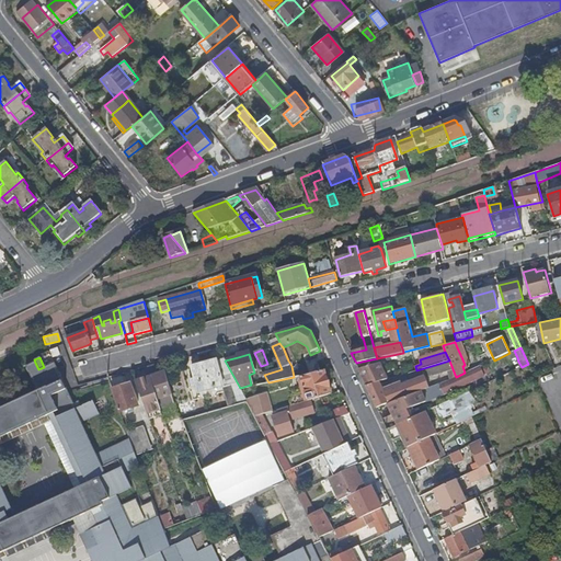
[(225,361),(224,358),(192,367),(193,369),(189,370),(193,387),(196,386),(198,392),(222,386),(225,393),(240,389),(240,388),(225,361)]
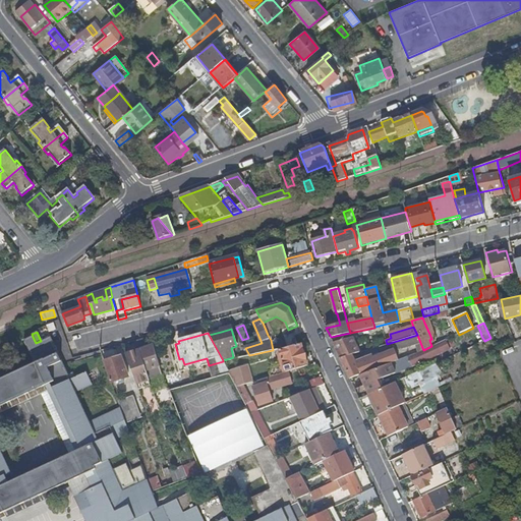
[(417,335),(387,344),(388,347),(390,349),(394,348),(395,347),(396,350),(415,344),(417,352),(423,350),(417,335)]
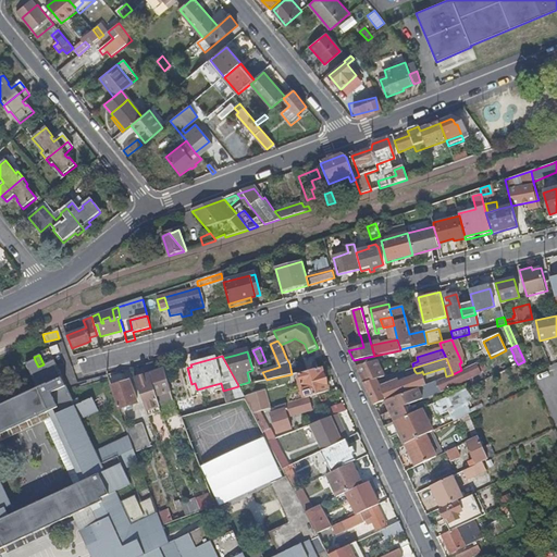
[(330,556),(329,555),(325,549),(318,553),(311,540),(319,536),(318,534),(306,512),(295,491),(286,475),(271,483),(289,522),(270,532),(279,553),(281,556),(263,556),(259,545),(244,553),(234,530),(211,541),(206,528),(171,543),(163,525),(162,522),(158,512),(131,524),(116,492),(131,485),(124,470),(140,462),(130,435),(97,450),(83,419),(99,411),(93,397),(74,406),(53,360),(44,364),(38,367),(39,371),(31,374),(37,388),(15,399),(3,405),(0,406),(0,434),(49,412),(51,417),(57,415),(64,431),(69,430),(84,463),(81,465),(88,482),(83,484),(75,489),(9,518),(7,512),(14,508),(1,480),(0,480),(0,555),(5,553),(7,553),(4,547),(65,520),(91,507),(98,522),(91,525),(97,540),(86,545),(90,556),(330,556)]
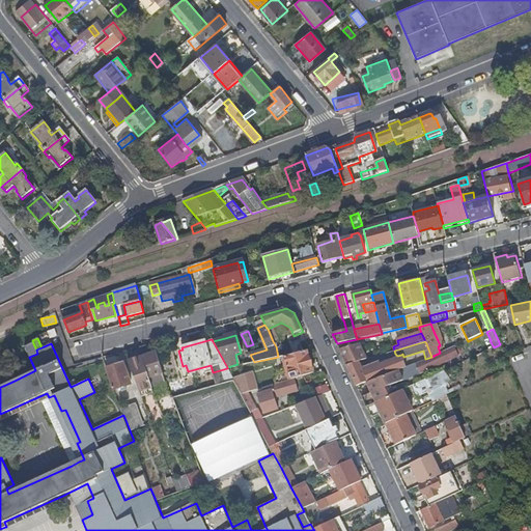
[(25,346),(29,357),(37,354),(36,350),(33,343),(25,346)]
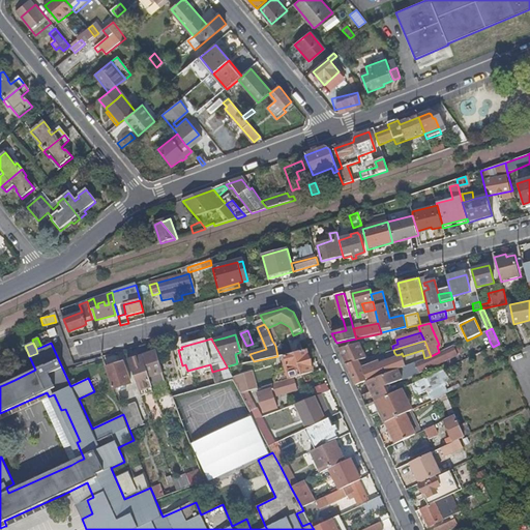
[(361,343),(340,349),(347,364),(358,360),(369,357),(361,343)]
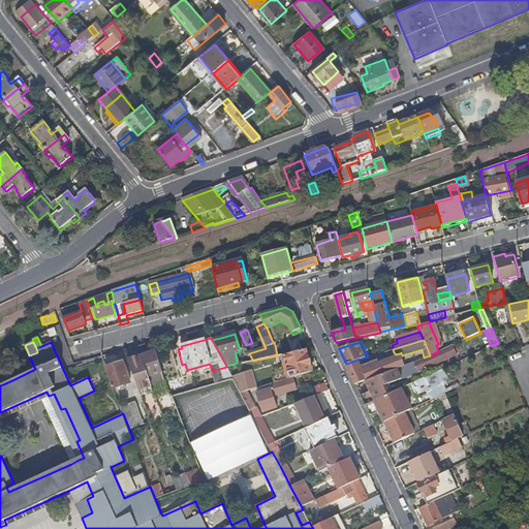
[(143,345),(138,346),(142,355),(152,384),(164,380),(156,351),(146,354),(143,345)]
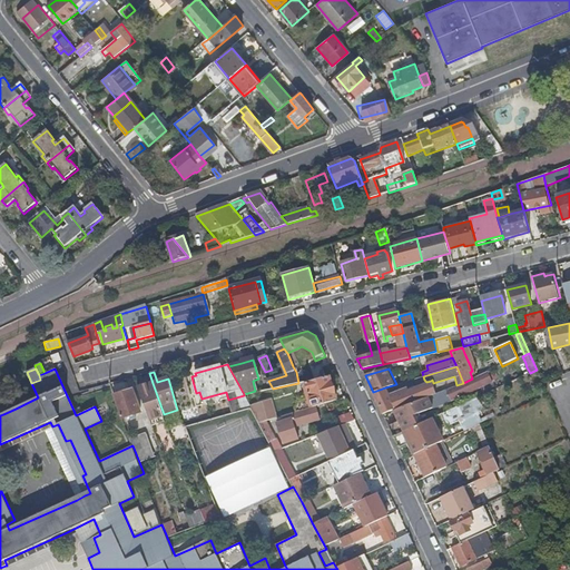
[(399,422),(389,426),(394,436),(423,423),(420,413),(432,409),(432,408),(458,396),(458,395),(475,387),(477,389),(491,382),(488,372),(472,379),(463,383),(457,385),(438,393),(394,410),(396,415),(399,422)]
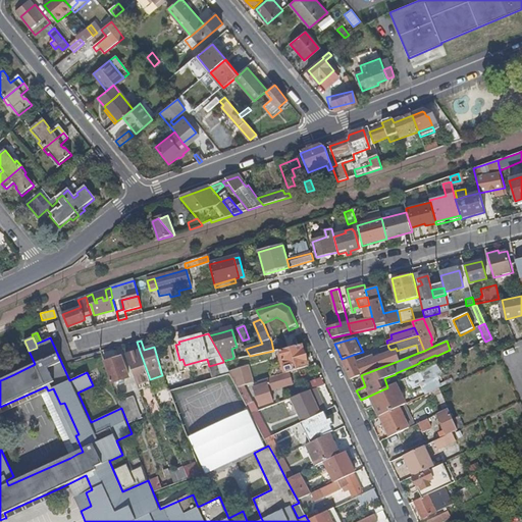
[(290,372),(308,367),(302,345),(297,346),(279,352),(279,350),(276,351),(277,354),(280,353),(285,373),(290,372)]
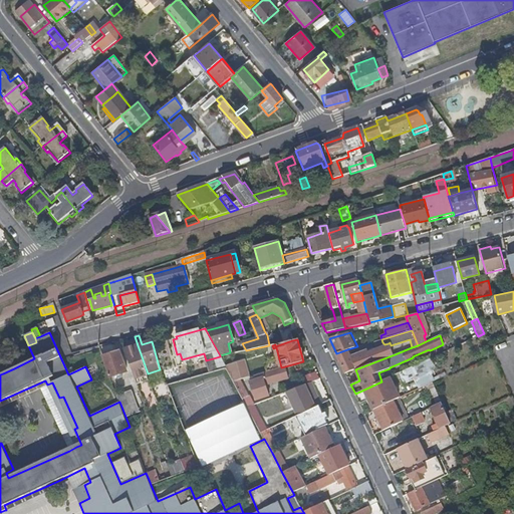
[(347,349),(336,353),(345,373),(351,371),(355,369),(395,354),(391,345),(390,342),(389,343),(389,346),(383,347),(351,359),(347,349)]
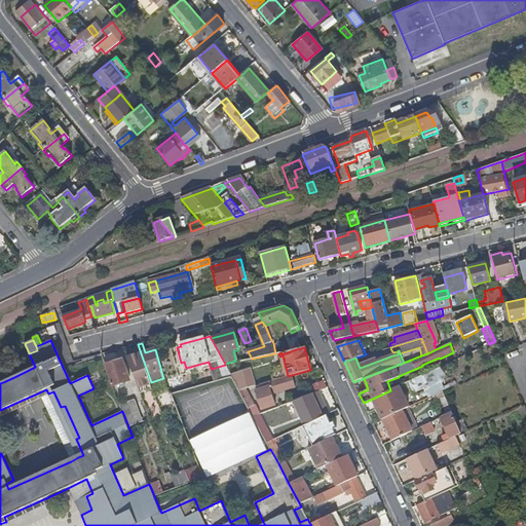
[(0,375),(3,382),(14,377),(3,352),(0,353),(0,375)]
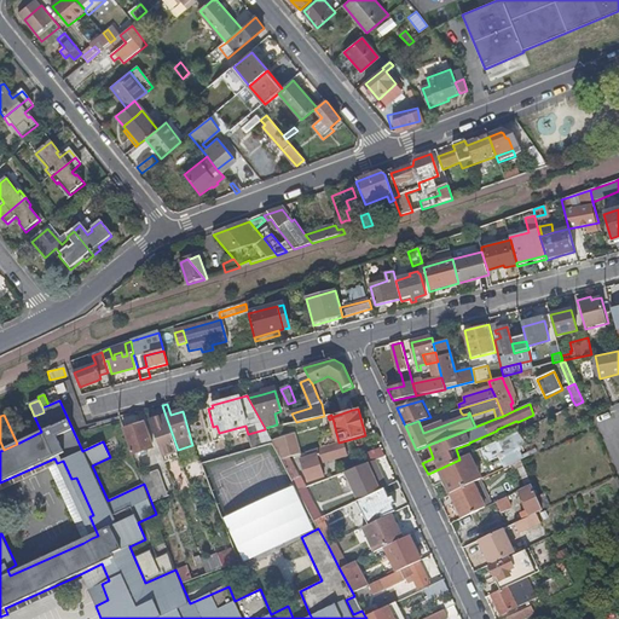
[(166,416),(150,422),(166,463),(180,457),(178,450),(166,416)]
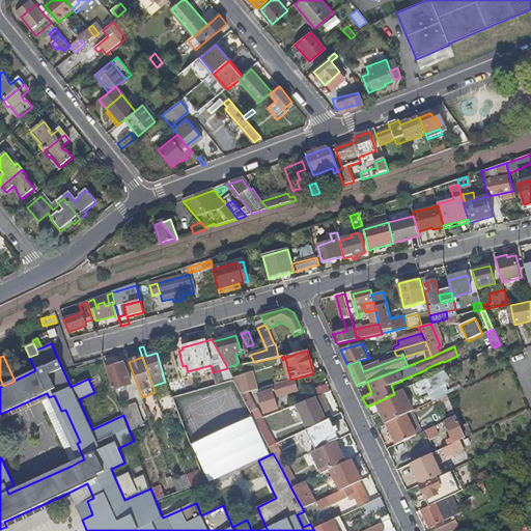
[(288,381),(290,380),(285,359),(282,360),(288,381)]
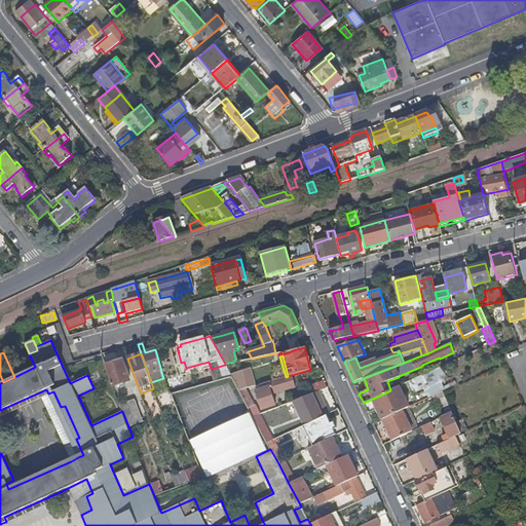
[(122,361),(105,365),(113,385),(129,380),(122,361)]
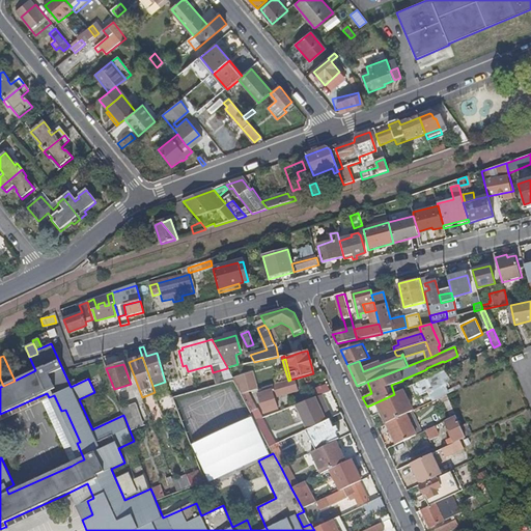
[(227,368),(213,372),(217,385),(234,381),(233,379),(227,368)]
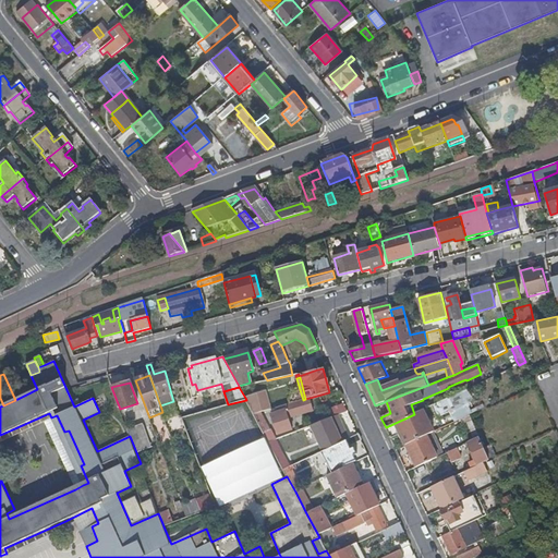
[(246,400),(254,414),(271,409),(266,390),(245,398),(246,400)]
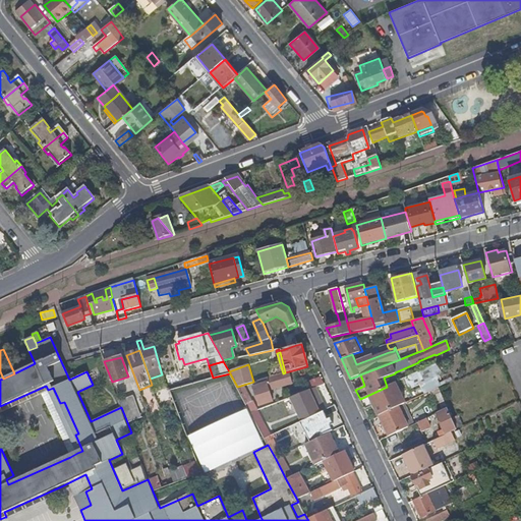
[(426,373),(433,390),(435,389),(439,387),(431,370),(426,373)]
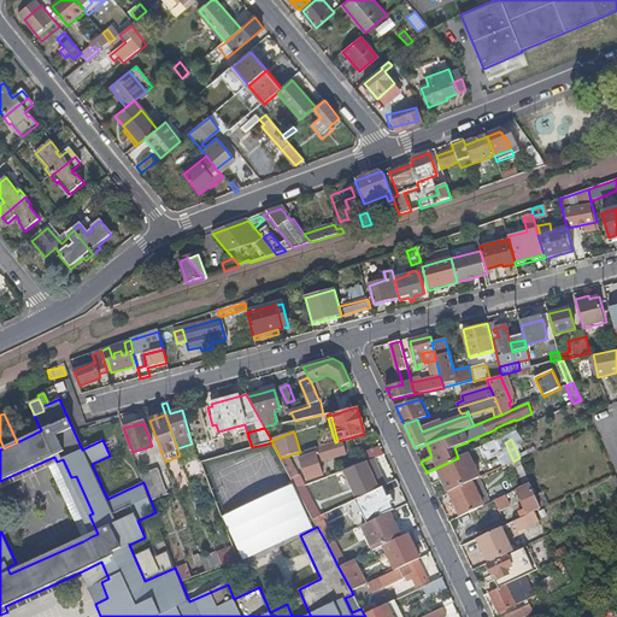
[(346,454),(342,440),(338,441),(335,442),(322,446),(304,452),(306,458),(300,459),(307,481),(324,475),(319,463),(346,454)]
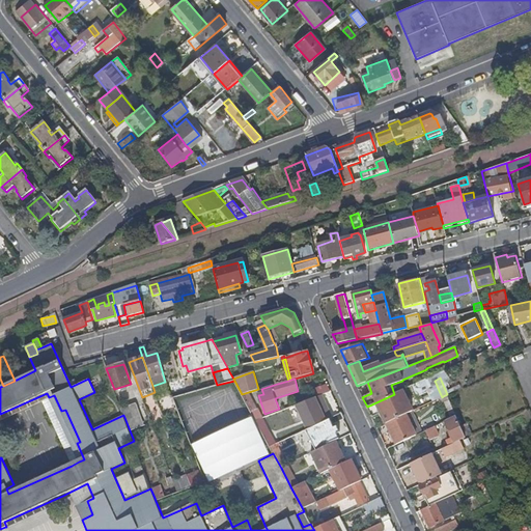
[(317,397),(320,396),(326,394),(324,388),(323,386),(314,390),(317,397)]
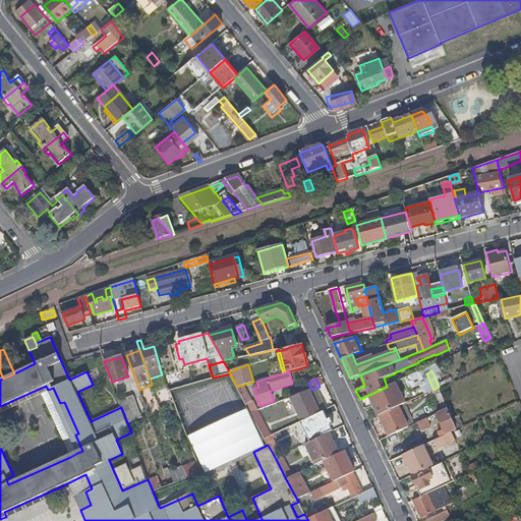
[(251,413),(257,410),(259,410),(254,401),(253,401),(244,385),(237,387),(251,413)]
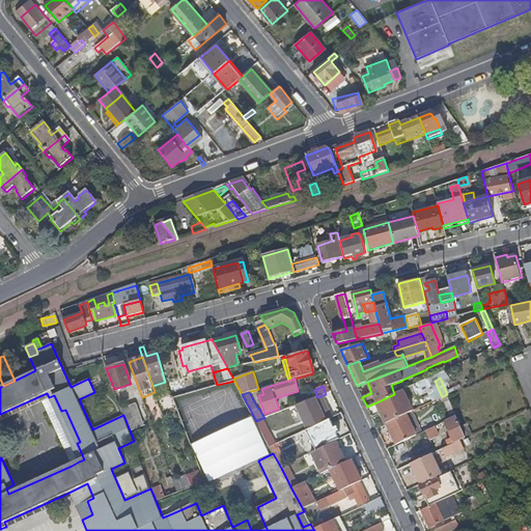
[(47,393),(0,414),(0,420),(43,401),(49,398),(49,397),(47,393)]
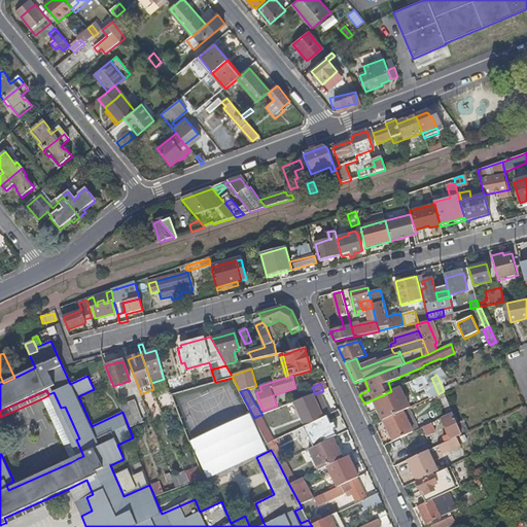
[(391,391),(364,403),(369,415),(378,410),(383,421),(402,411),(393,390),(391,391)]
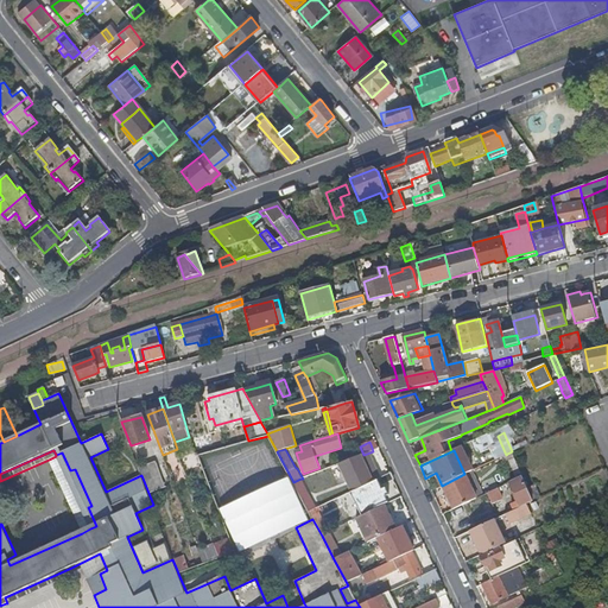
[(512,451),(507,454),(518,479),(523,476),(512,451)]
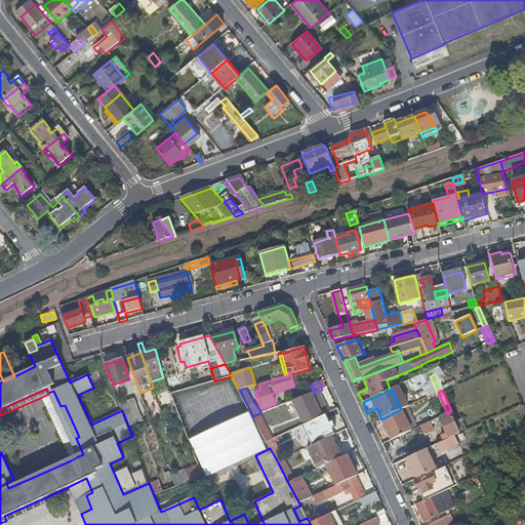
[(53,391),(48,393),(48,394),(50,396),(52,401),(66,429),(72,443),(78,456),(83,454),(76,438),(79,437),(65,405),(61,406),(53,391)]
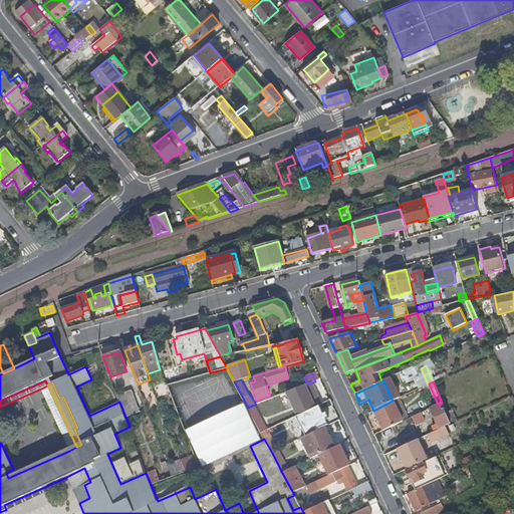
[(307,411),(319,405),(310,383),(307,384),(294,390),(299,404),(301,408),(298,409),(294,411),(296,417),(307,411)]
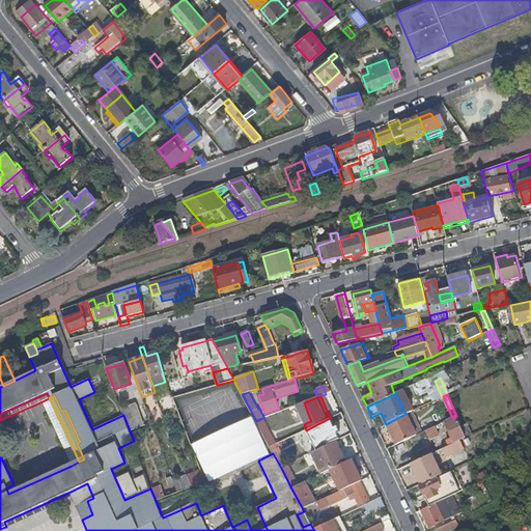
[(49,398),(43,401),(72,466),(79,462),(73,448),(66,434),(53,406),(51,400),(49,398)]
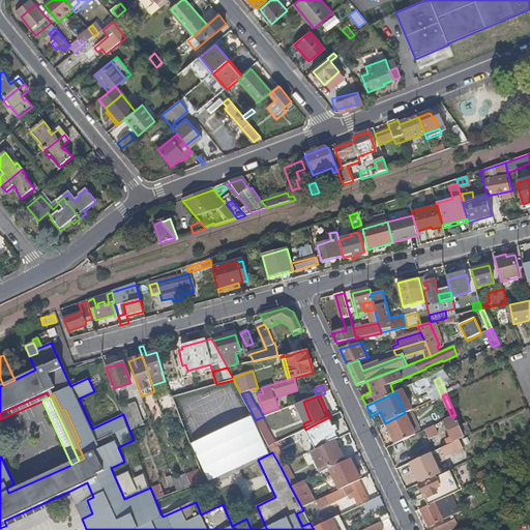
[(413,428),(416,434),(421,432),(411,411),(406,413),(413,428)]
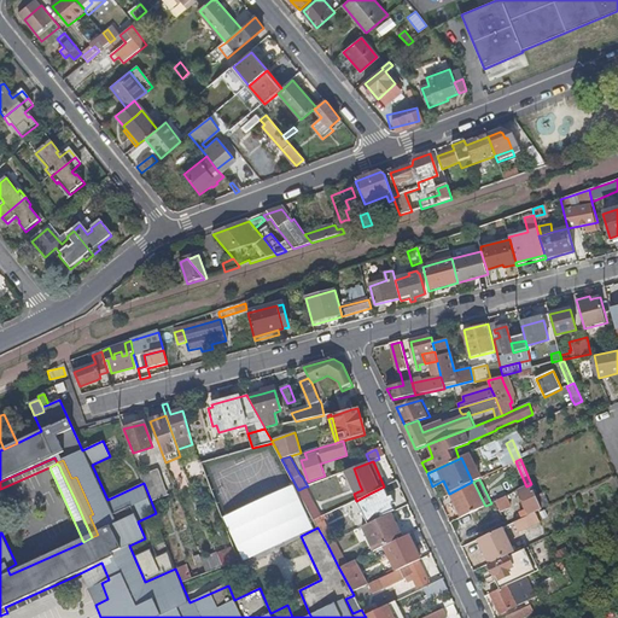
[(386,491),(400,485),(397,482),(384,487),(386,491)]
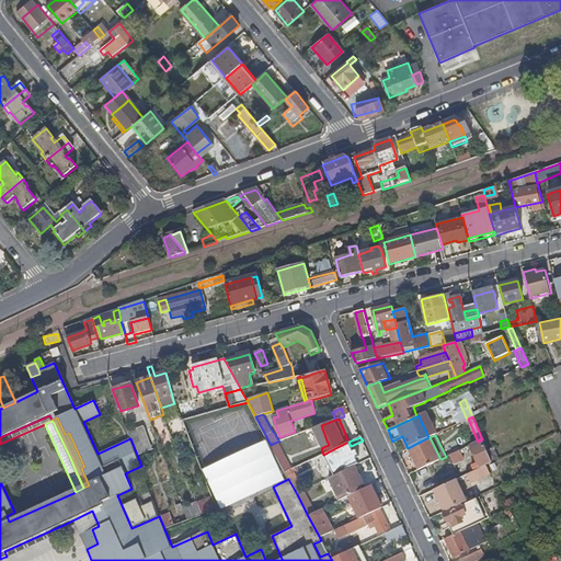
[(428,437),(408,448),(419,470),(441,459),(437,453),(430,437),(428,437)]
